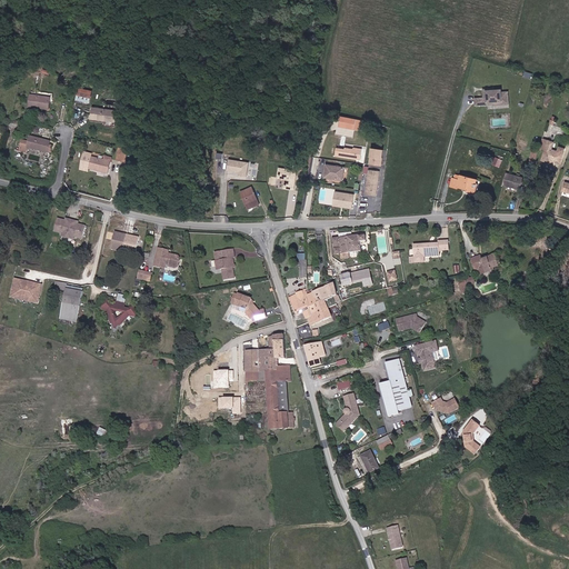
[(80,97),(95,98),(97,90),(82,88),(80,97)]
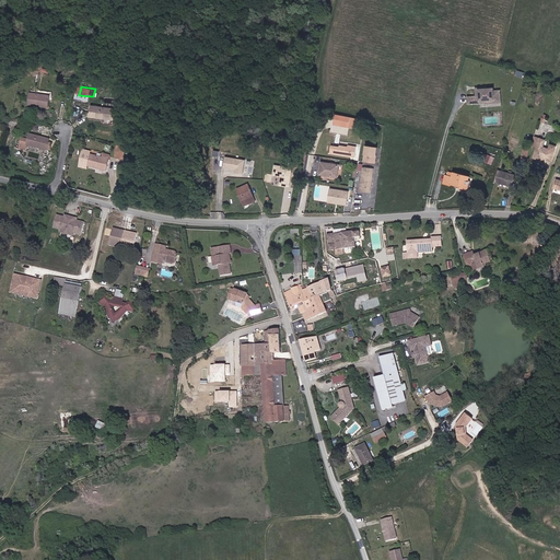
[(504,104),(504,94),(498,94),(498,91),(480,92),(480,98),(471,98),(471,106),(482,105),(482,104),(490,103),(491,105),(504,104)]
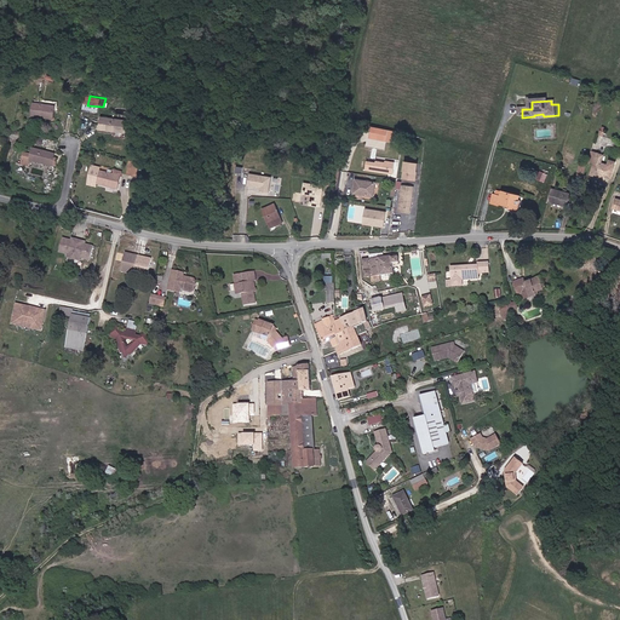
[(44,115),(58,116),(59,107),(38,103),(35,115),(44,116),(44,115)]
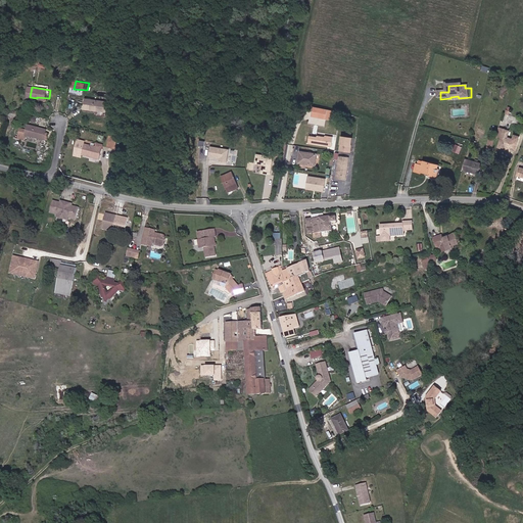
[(108,111),(109,101),(87,99),(86,110),(98,111),(98,109),(108,111)]
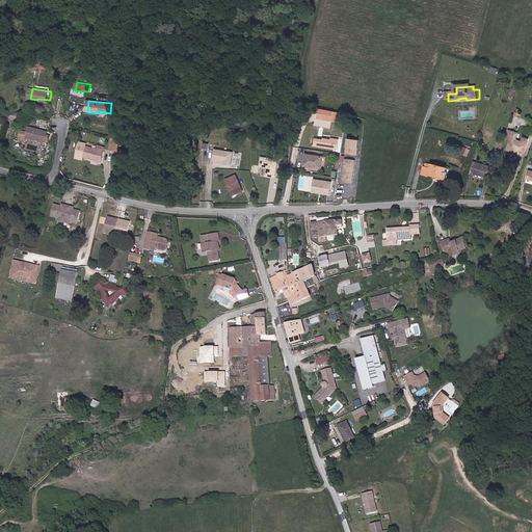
[(342,111),(322,108),(321,116),(341,121),(342,111)]
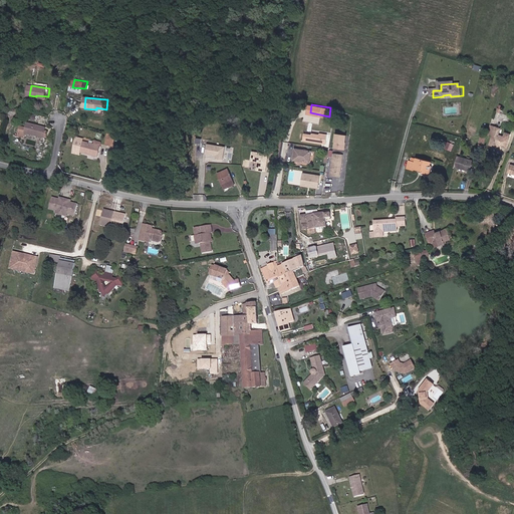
[(38,135),(46,137),(48,127),(31,123),(30,127),(23,126),(21,136),(28,137),(28,134),(38,136),(38,135)]
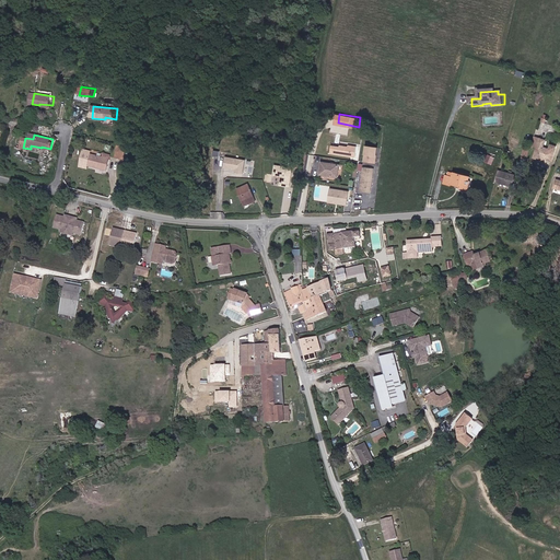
[(552,163),(557,149),(551,147),(550,152),(543,150),(545,143),(533,140),(531,149),(536,150),(534,161),(545,164),(545,161),(552,163)]
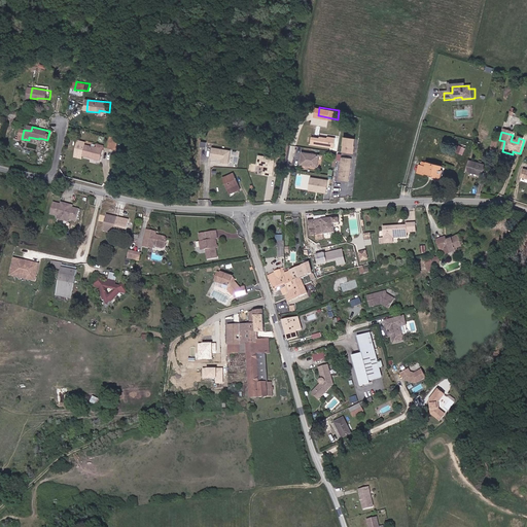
[(113,146),(120,148),(123,138),(115,136),(113,146)]
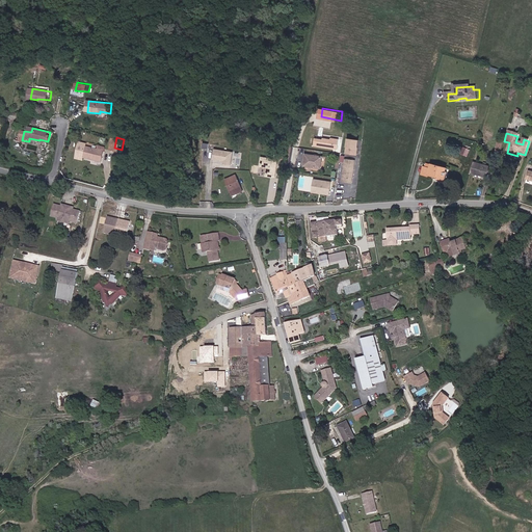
[(344,153),(357,154),(360,139),(345,137),(344,153)]
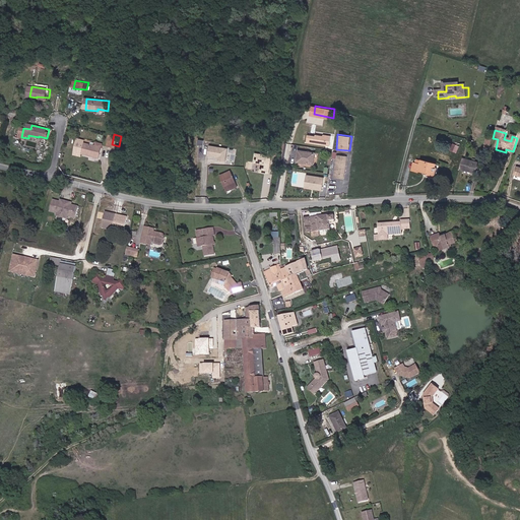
[(333,150),(334,144),(325,142),(324,148),(333,150)]
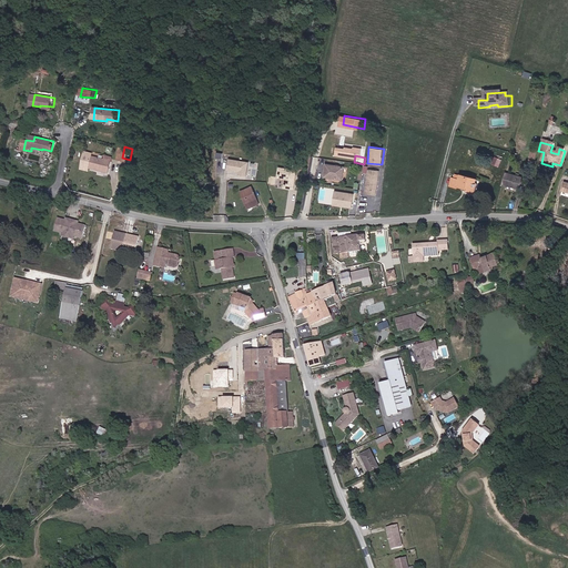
[(103,169),(113,172),(115,161),(95,156),(93,169),(102,171),(103,169)]
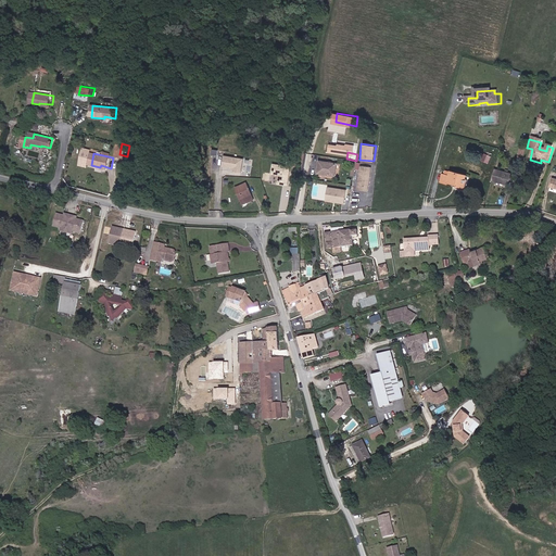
[(225,174),(232,175),(234,172),(241,173),(244,159),(224,154),(220,167),(226,167),(225,174)]
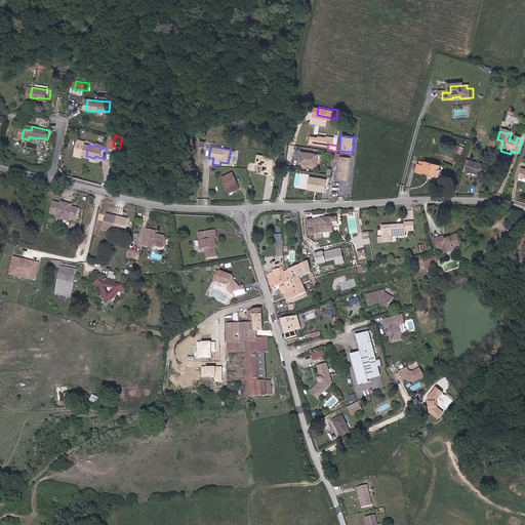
[(299,164),(317,168),(319,155),(301,152),(299,164)]
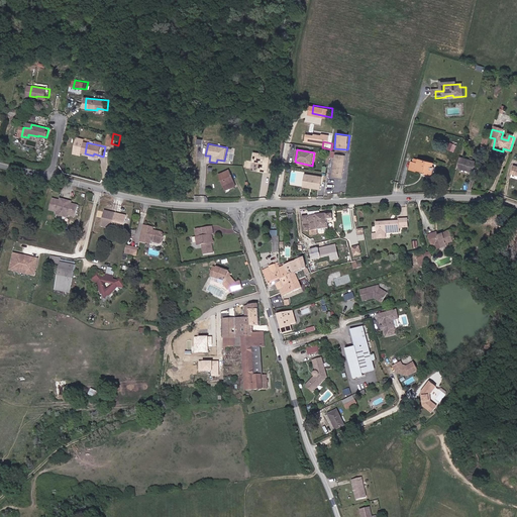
[(259,163),(257,171),(269,172),(271,153),(252,151),(252,162),(259,163)]
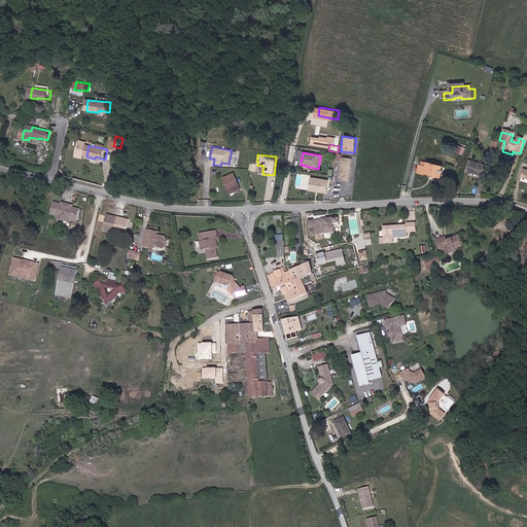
[(349,176),(352,161),(342,159),(339,181),(343,182),(344,175),(349,176)]
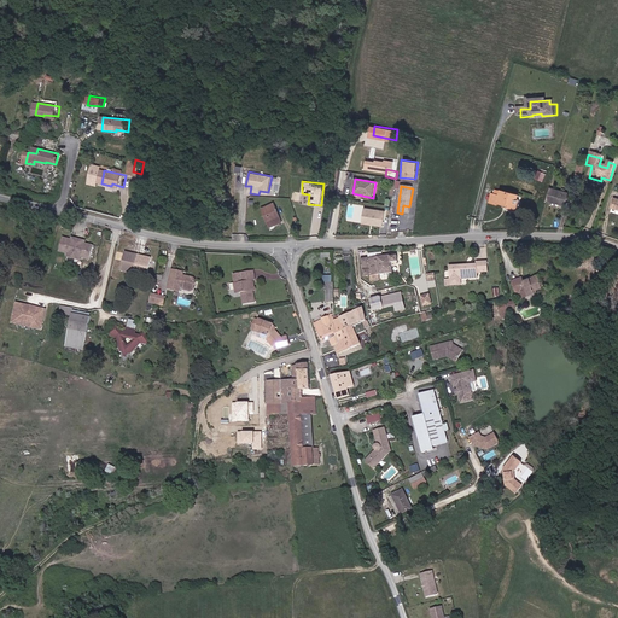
[(509,211),(516,213),(518,199),(516,198),(517,196),(502,192),(501,197),(491,194),(489,205),(499,208),(500,204),(506,207),(506,209),(509,209),(509,211)]
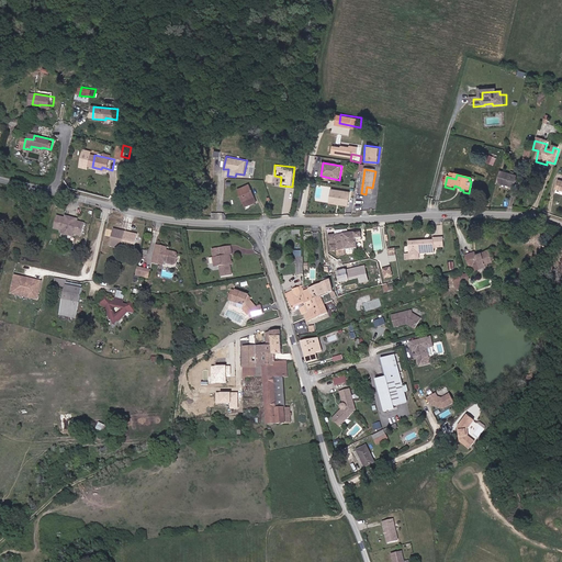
[(499,187),(514,191),(517,180),(503,176),(499,187)]
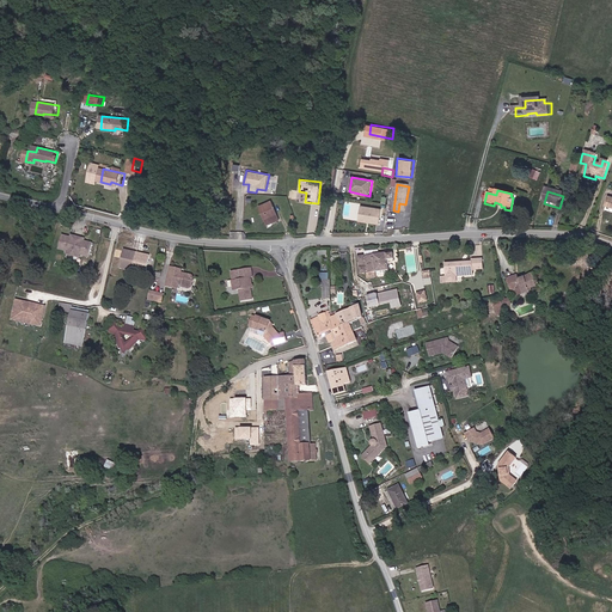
[(271,221),(280,219),(271,199),(259,203),(267,221),(270,220),(271,221)]
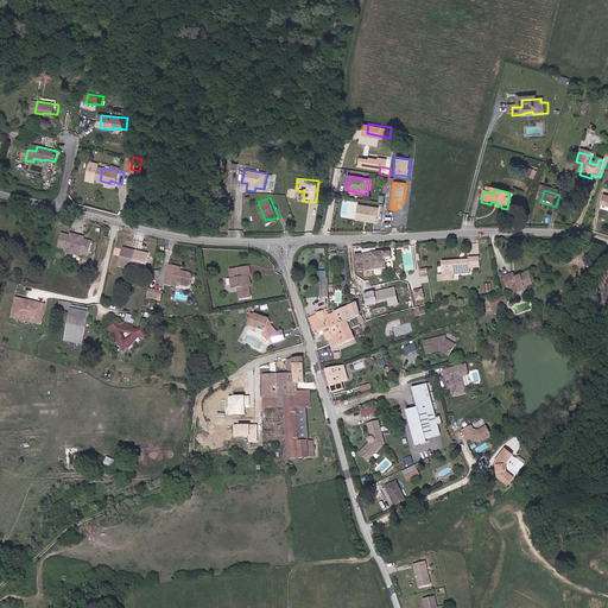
[(356,204),(355,220),(377,222),(378,206),(356,204)]
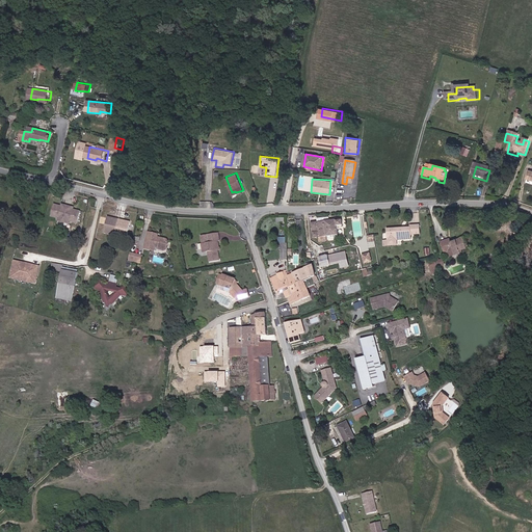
[(62,207),(55,205),(53,217),(60,219),(60,221),(72,223),(72,220),(80,222),(82,210),(75,209),(73,208),(73,207),(65,206),(64,207),(62,207)]
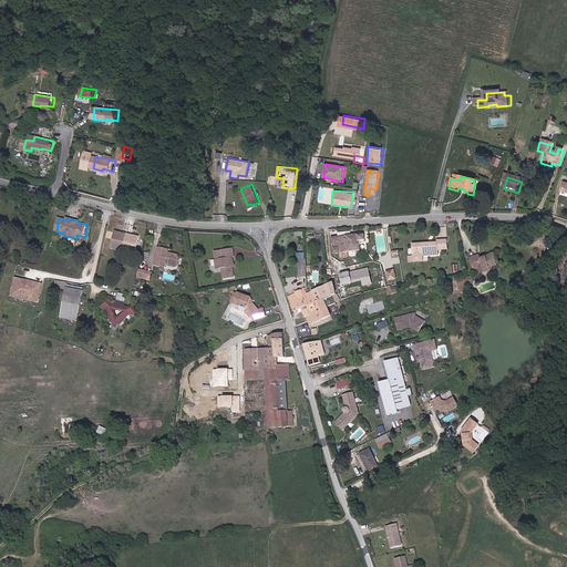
[(125,234),(117,232),(114,249),(138,254),(142,237),(135,235),(134,237),(125,235),(125,234)]
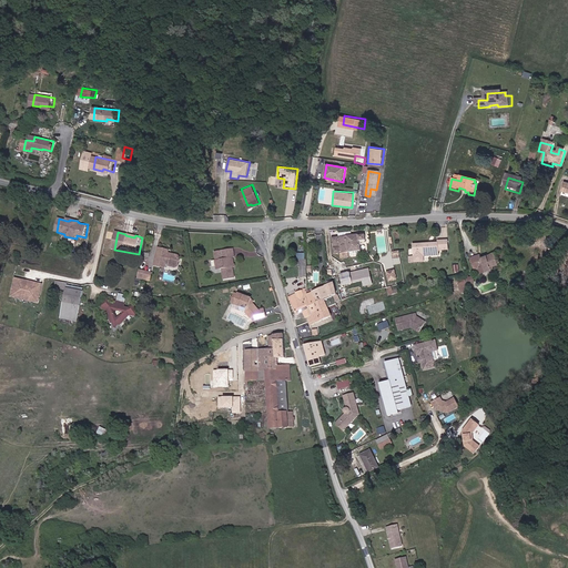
[(361,250),(359,242),(358,236),(358,234),(332,239),(335,254),(361,250)]
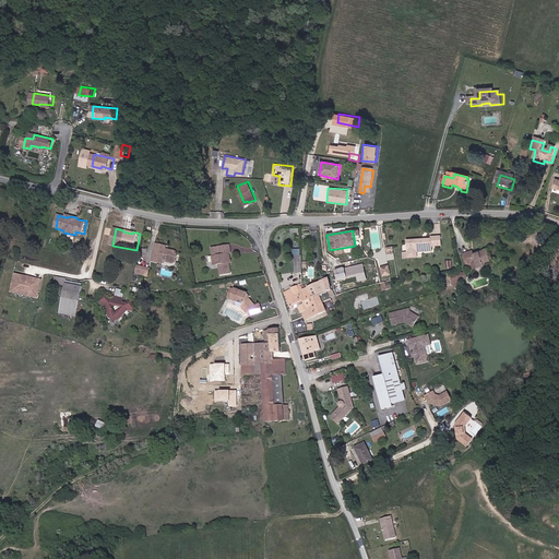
[(430,248),(437,247),(437,238),(428,239),(430,248)]
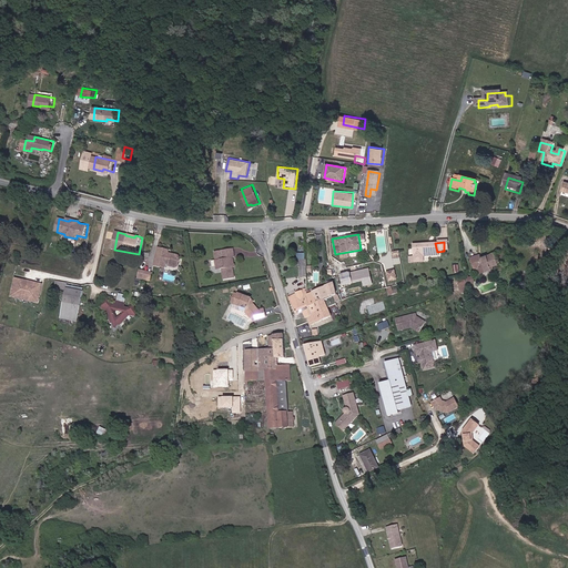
[(435,252),(437,252),(435,243),(435,245),(429,245),(429,246),(425,246),(425,245),(408,246),(408,259),(419,257),(435,257),(435,252)]
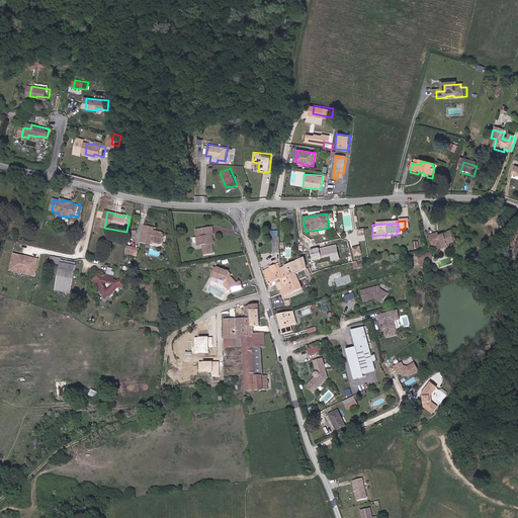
[(157,240),(164,241),(166,234),(164,232),(158,231),(158,232),(155,232),(155,228),(147,226),(144,238),(147,239),(147,242),(153,243),(153,240),(157,241),(157,240)]
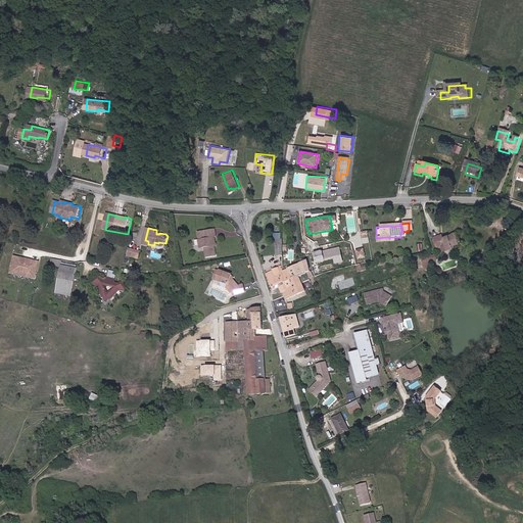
[(215,245),(218,244),(216,237),(220,236),(219,229),(202,232),(203,239),(199,239),(199,244),(204,248),(205,248),(206,257),(216,256),(215,245)]
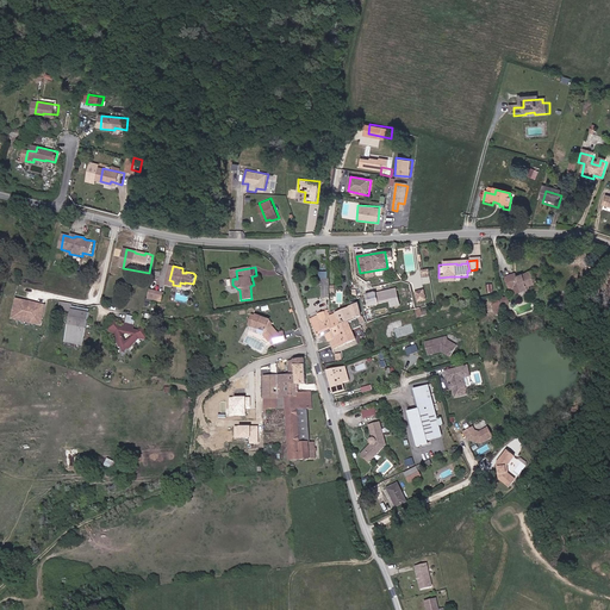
[(521,293),(531,290),(528,277),(522,280),(502,292),(503,297),(508,294),(508,292),(512,290),(515,298),(522,296),(521,293)]
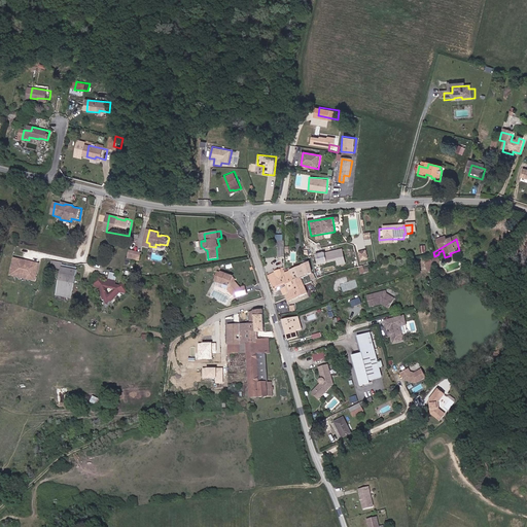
[(278,256),(286,256),(285,240),(276,241),(276,247),(278,247),(278,256)]
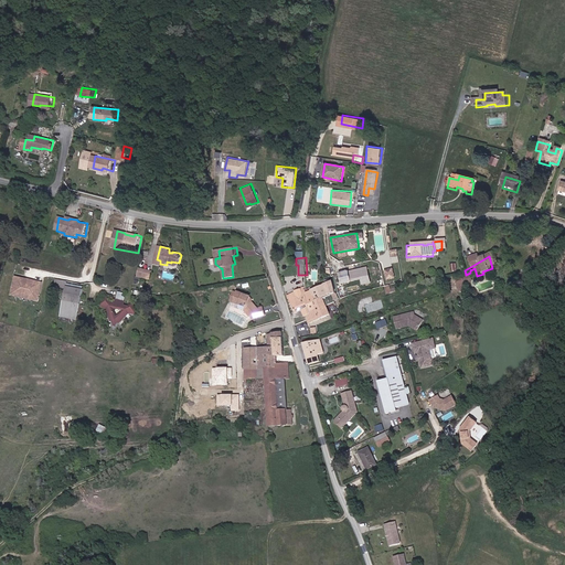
[(462,264),(465,270),(483,259),(472,263),(472,260),(462,264)]
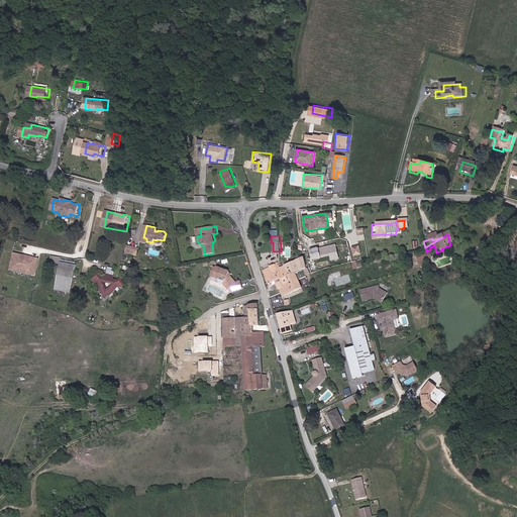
[(421,263),(433,259),(430,250),(418,254),(421,263)]
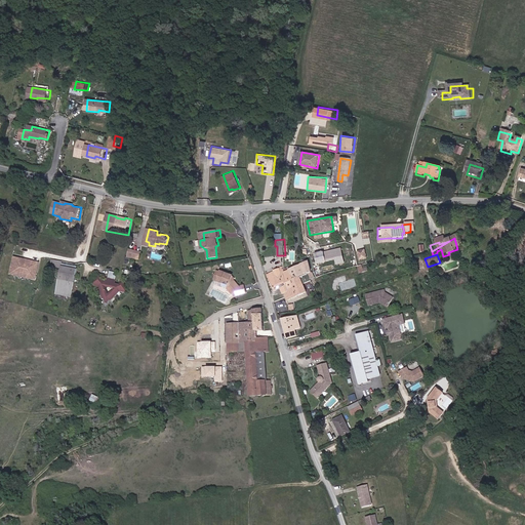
[(39,274),(41,265),(16,259),(12,277),(37,282),(39,275),(37,275),(38,273),(39,274)]
